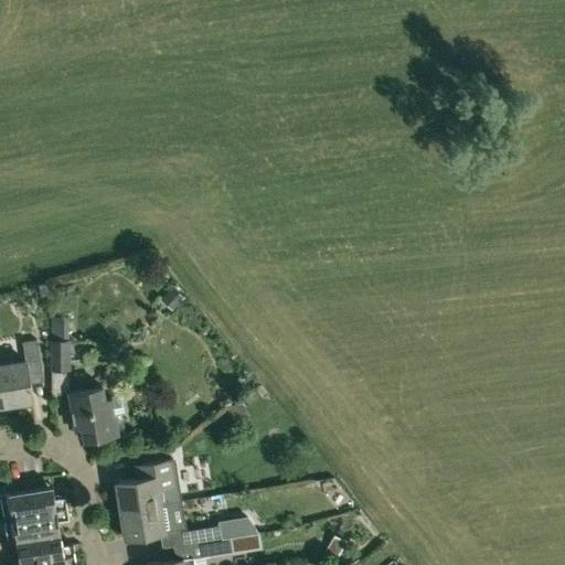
[(171,286),(160,299),(174,310),(185,297),(171,286)]
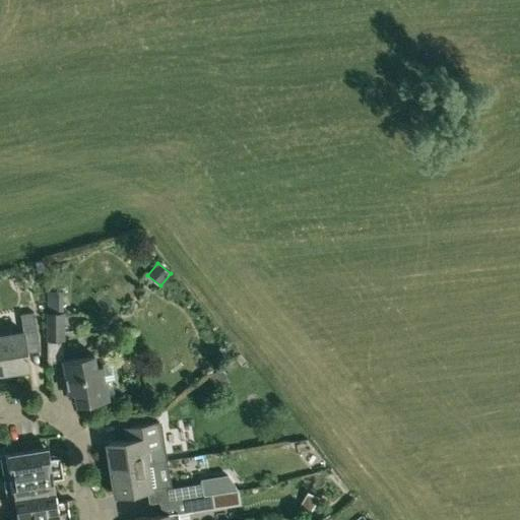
[(47,305),(47,312),(61,313),(62,291),(48,290),(47,305)]
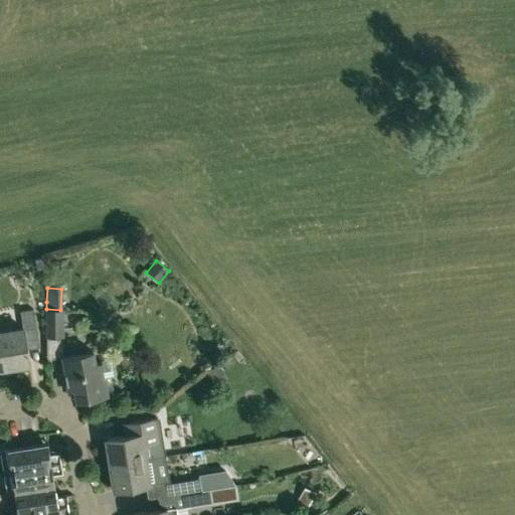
[(46,310),(45,337),(47,337),(47,338),(47,359),(62,357),(63,338),(64,310),(63,310),(60,310),(46,309),(46,310)]
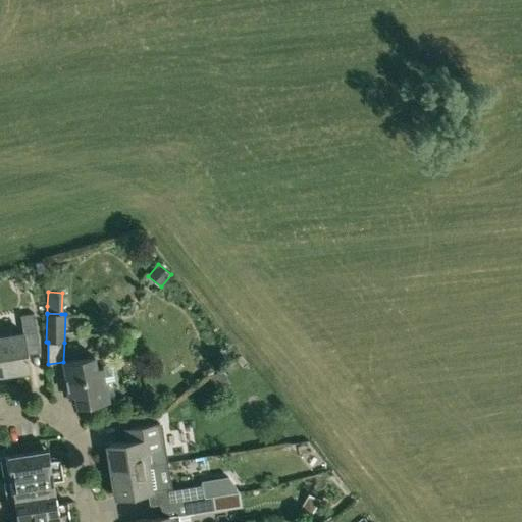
[(23,333),(0,336),(0,347),(4,373),(31,369),(27,346),(39,344),(35,314),(21,316),(23,333)]
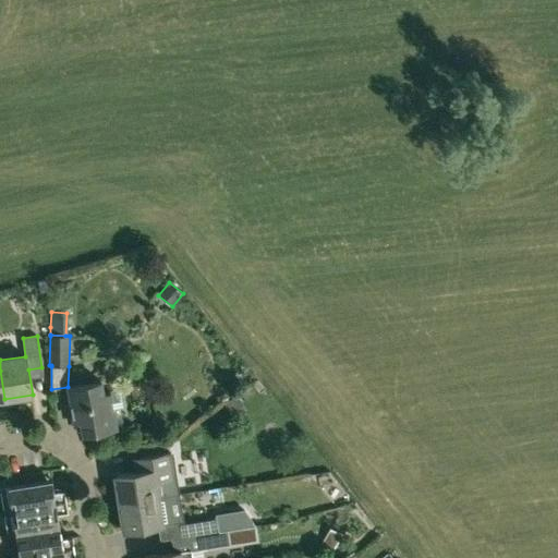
[(104,393),(101,381),(68,388),(74,423),(81,421),(83,434),(117,427),(110,392),(104,393)]
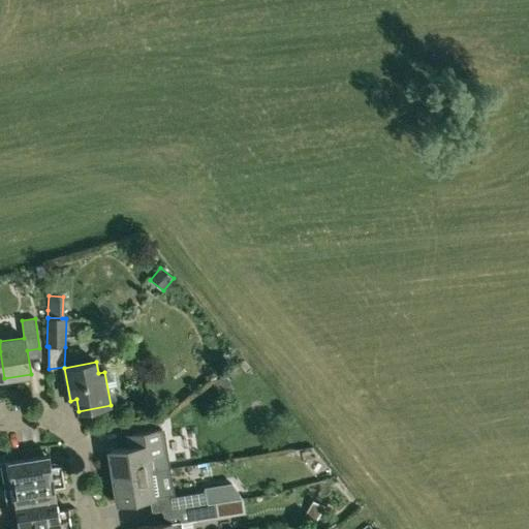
[(224,375),(213,383),(220,392),(231,383),(224,375)]
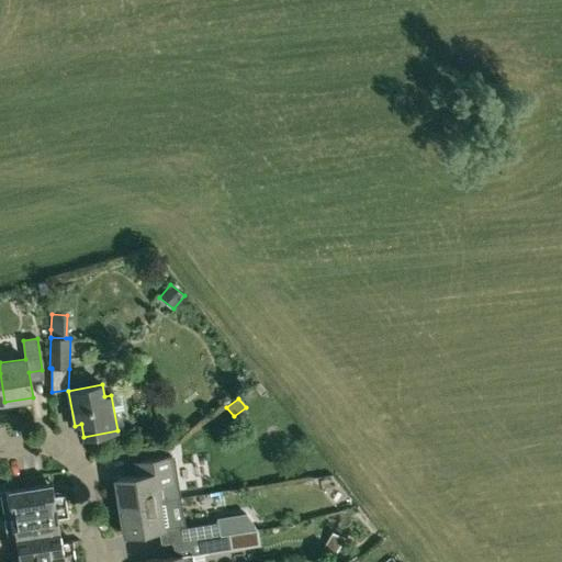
[(135,475),(115,479),(120,507),(159,501),(171,498),(180,497),(178,483),(173,456),(171,457),(167,457),(141,461),(143,474),(135,475)]
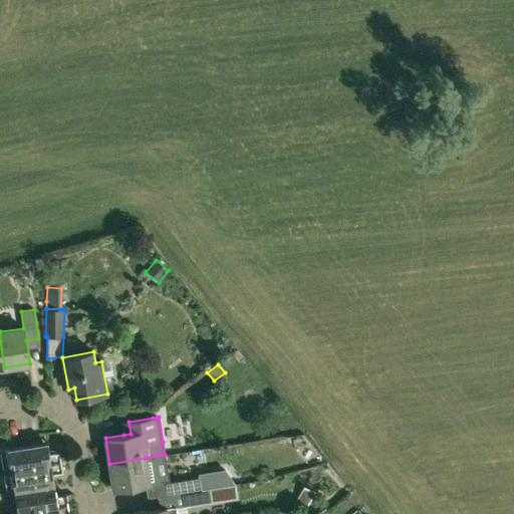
[(0,449),(4,471),(61,462),(59,451),(49,453),(47,442),(0,449)]
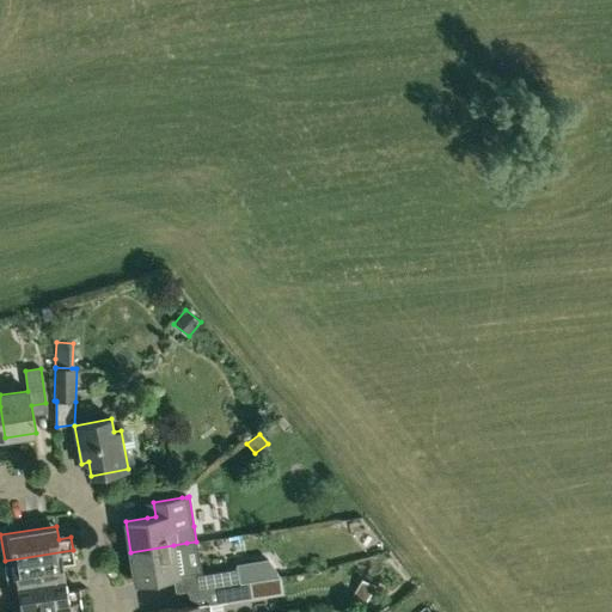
[(173,545),(130,552),(135,583),(173,577),(178,576),(193,574),(187,543),(173,545)]
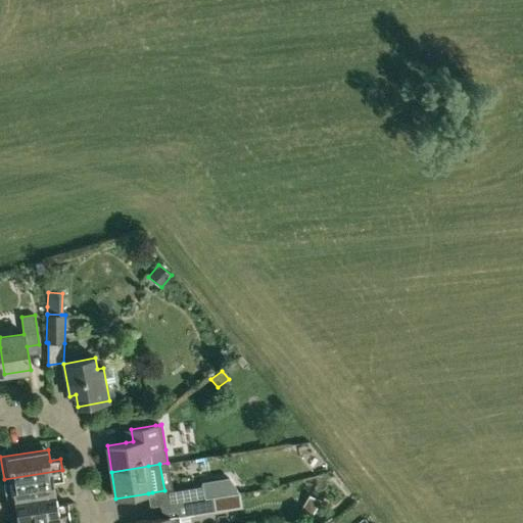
[(4,479),(8,502),(55,493),(53,482),(64,480),(62,470),(4,479)]
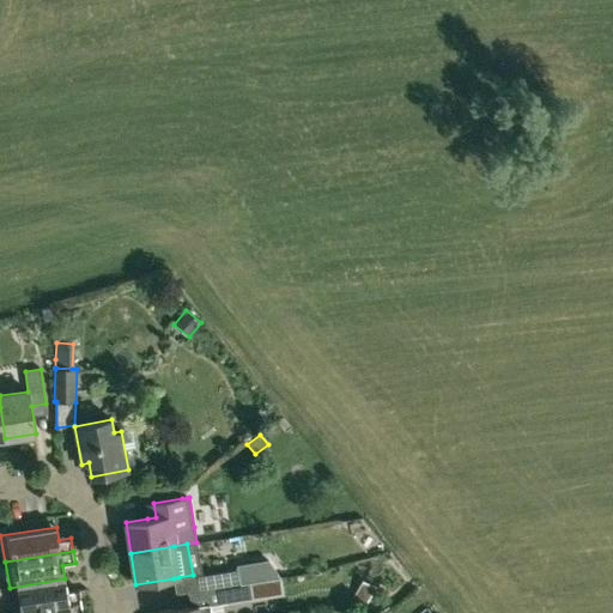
[(267,559),(237,564),(237,568),(237,569),(240,582),(249,581),(249,582),(250,582),(254,582),(280,577),(280,576),(277,571),(278,571),(267,559)]
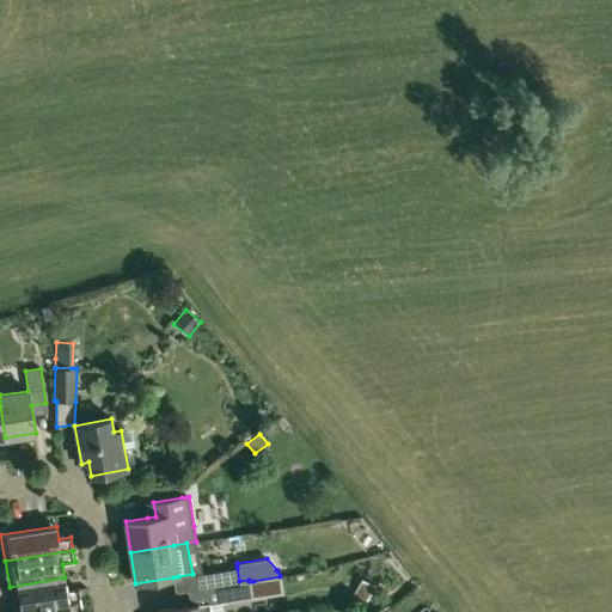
[(237,567),(207,571),(209,587),(216,586),(239,582),(239,581),(237,568),(237,567)]
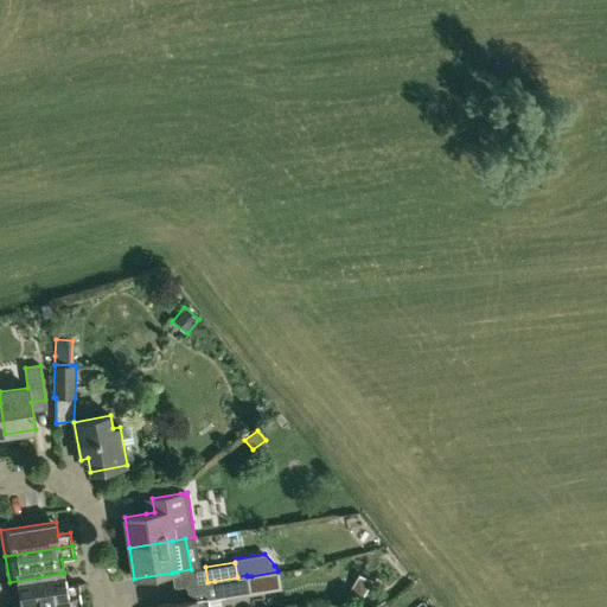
[(64,573),(10,582),(11,588),(18,587),(21,606),(81,596),(78,583),(66,586),(64,573)]
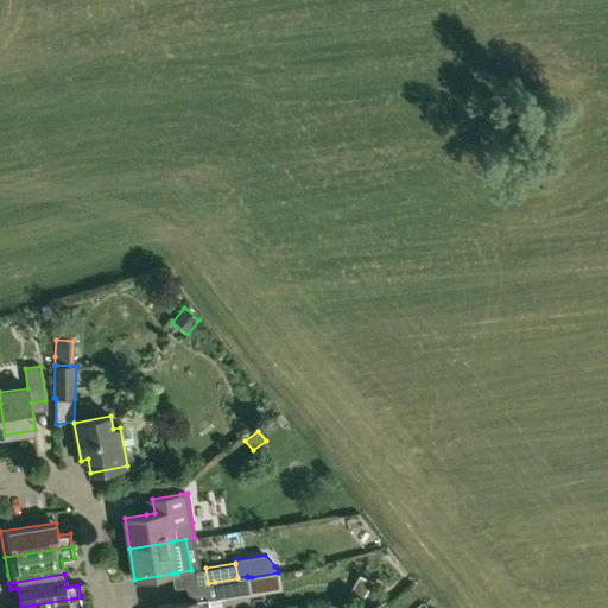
[(373,582),(359,575),(350,593),(363,600),(373,582)]
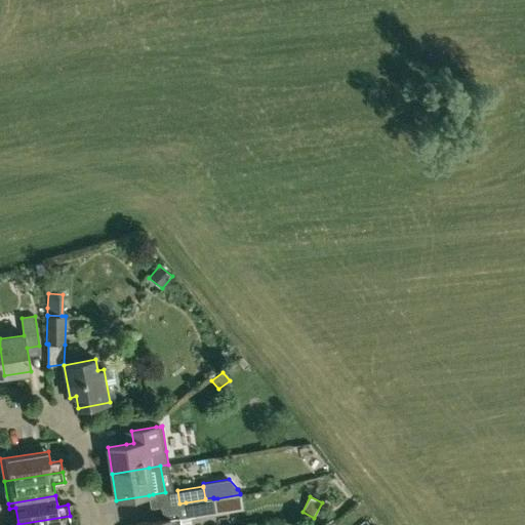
[(205,499),(186,502),(188,517),(191,516),(216,512),(214,498),(213,498),(205,499)]
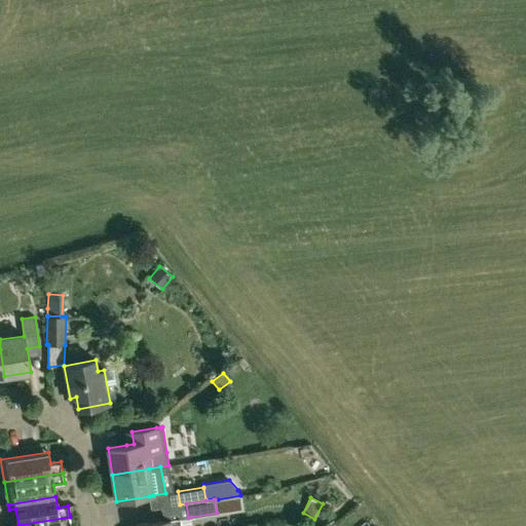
[(71,525),(70,517),(19,525),(17,525),(71,525)]
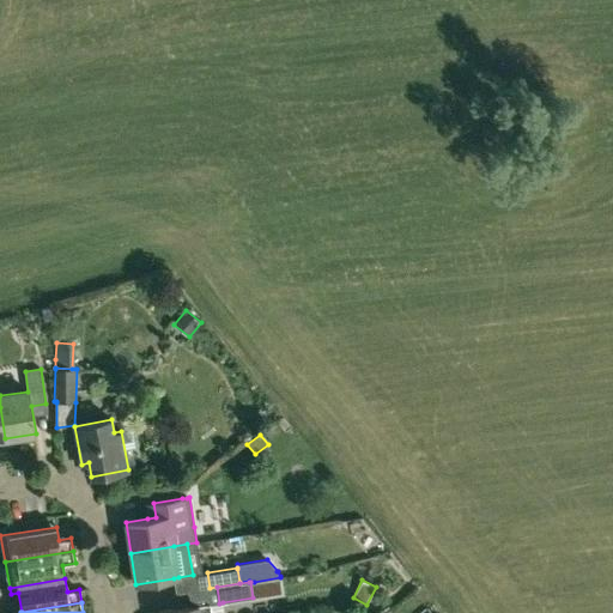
[(189,606),(157,611),(157,612),(210,612),(208,602),(189,606)]
